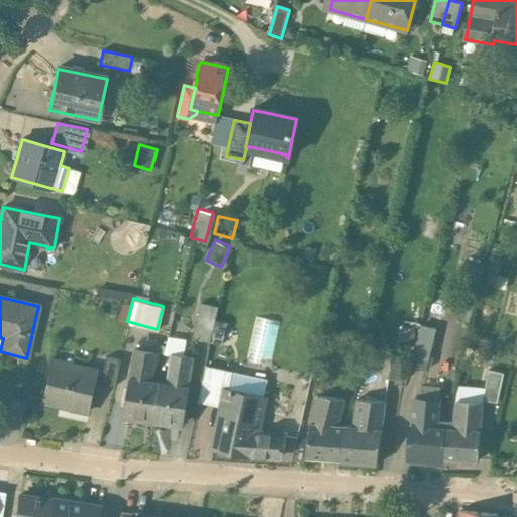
[(216,315),(199,311),(193,338),(210,342),(215,322),(216,315)]
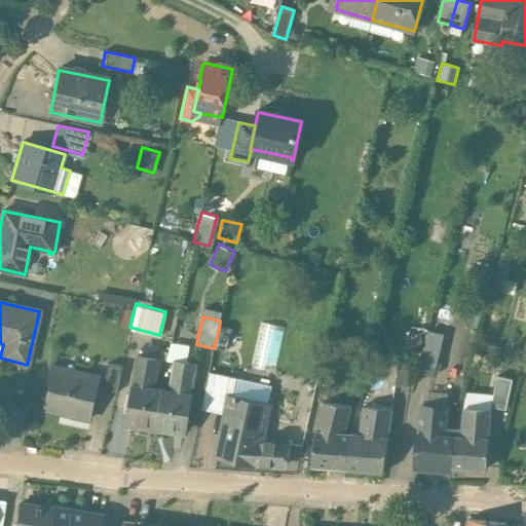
[(286,329),(260,324),(252,367),(277,372),(286,329)]
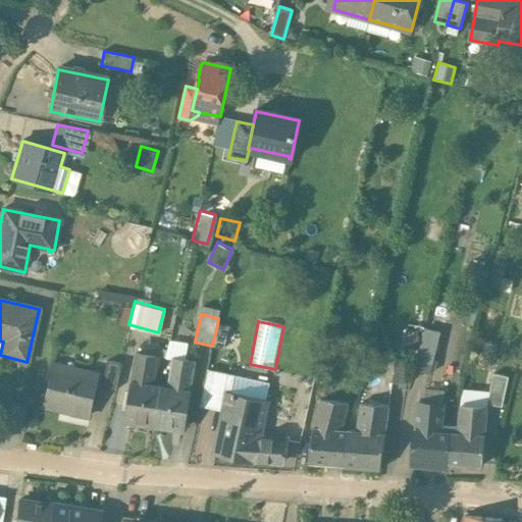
[(227,327),(217,325),(212,346),(222,349),(227,327)]
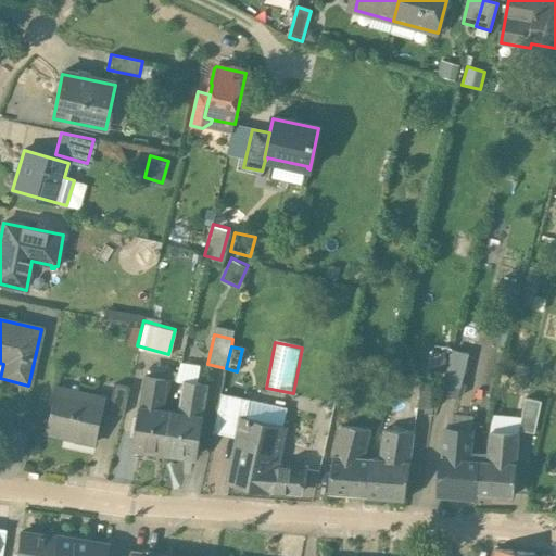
[(469,354),(453,350),(442,394),(458,399),(469,354)]
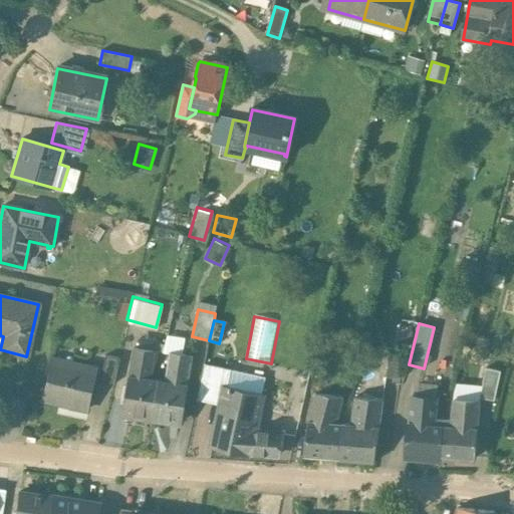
[(134,347),(123,412),(153,417),(158,380),(151,379),(156,351),(134,347)]
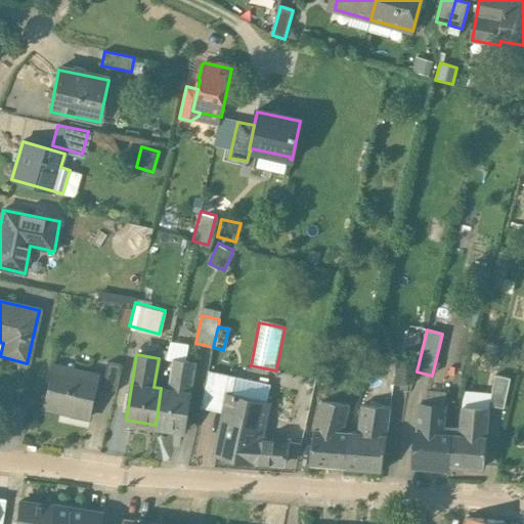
[(123,363),(110,360),(103,387),(118,390),(123,363)]
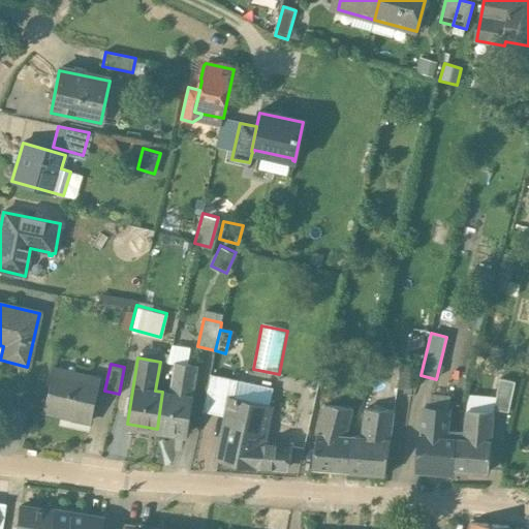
[(175,364),(170,393),(162,392),(157,429),(185,434),(195,367),(175,364)]
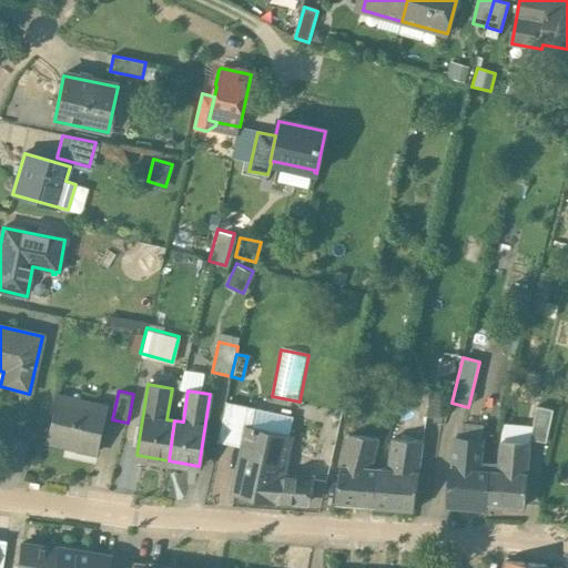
[(445,394),(430,392),(426,416),(440,418),(445,394)]
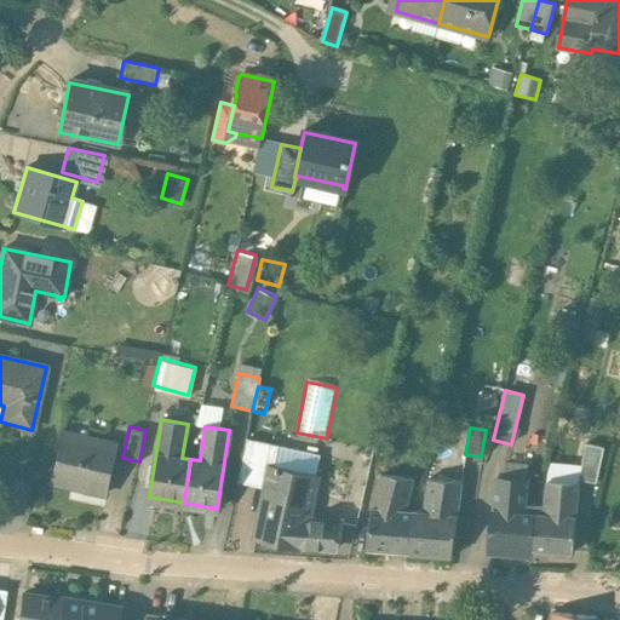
[(118,442),(64,431),(52,481),(105,493),(118,442)]
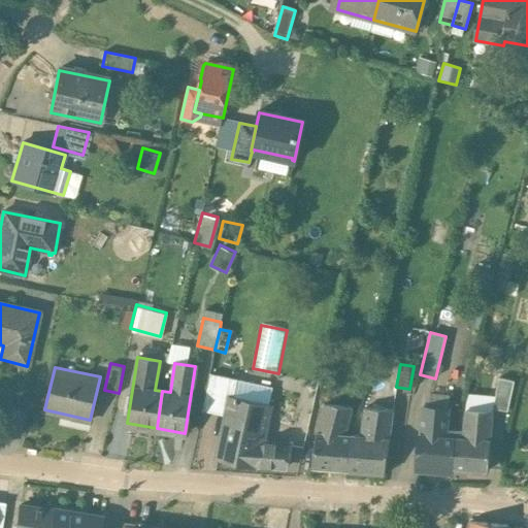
[(237,380),(210,374),(202,410),(228,416),(231,399),(232,400),(237,380)]
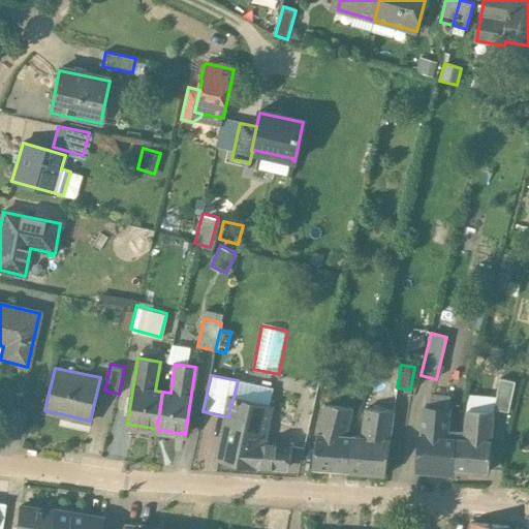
[(386,381),(372,379),(369,393),(384,395),(386,381)]
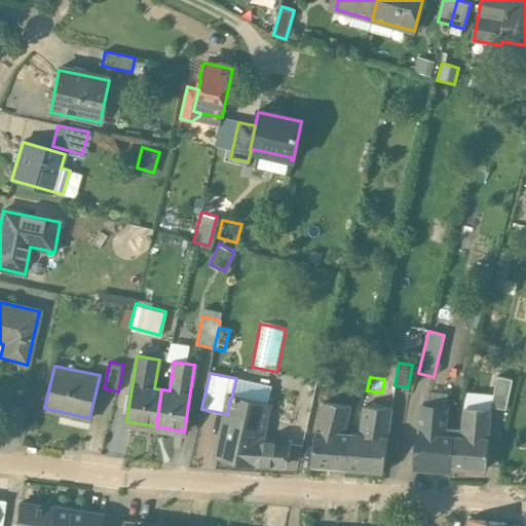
[(512,380),(497,377),(491,407),(505,410),(512,380)]
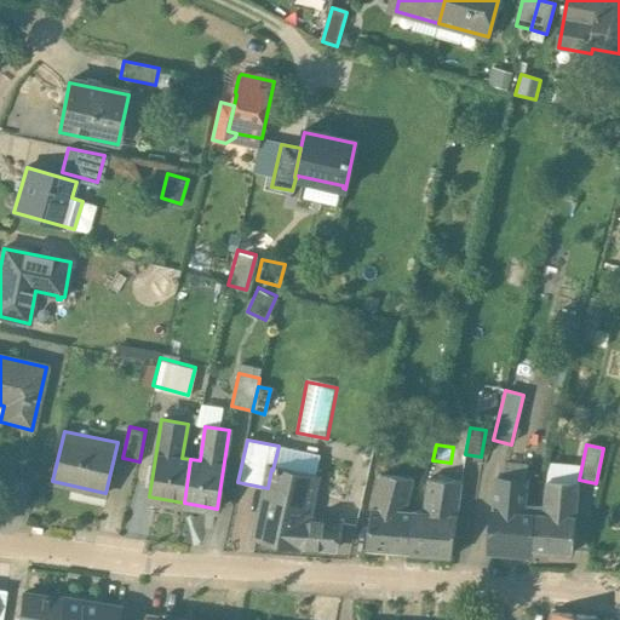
[(320,455),(279,446),(273,470),(271,469),(268,488),(257,537),(302,546),(337,549),(343,523),(306,521),(320,455)]
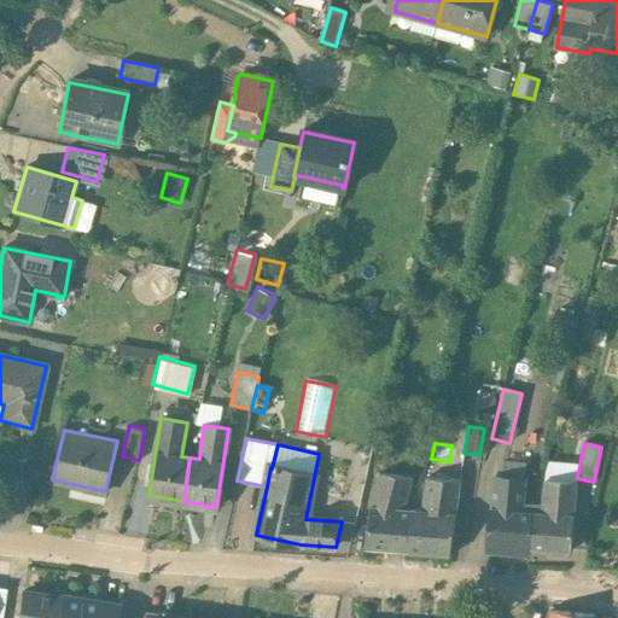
[(495,470),(524,471),(525,460),(495,458),(495,470)]
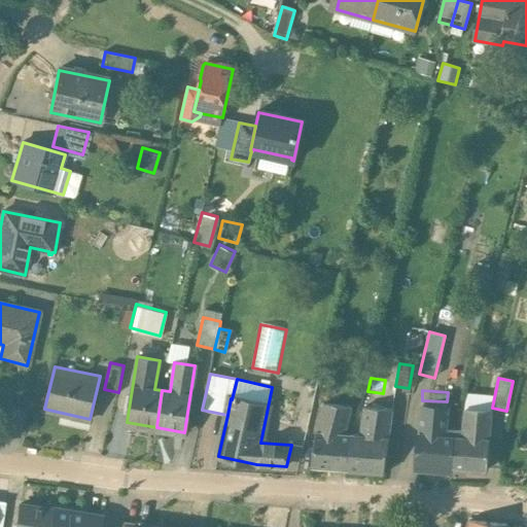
[(350,409),(323,405),(317,432),(312,468),(348,471),(353,436),(344,435),(350,409)]
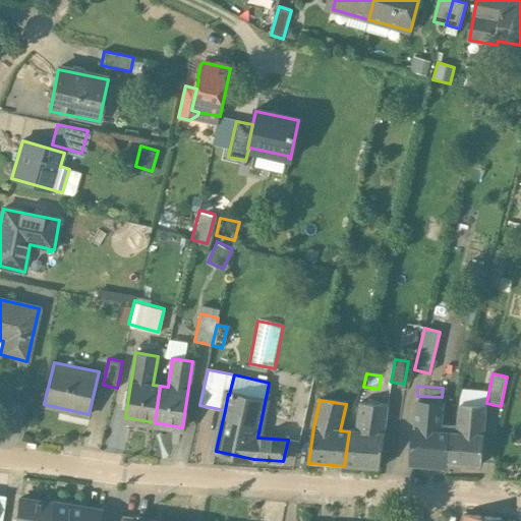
[(22,406),(0,403),(0,427),(18,430),(22,406)]
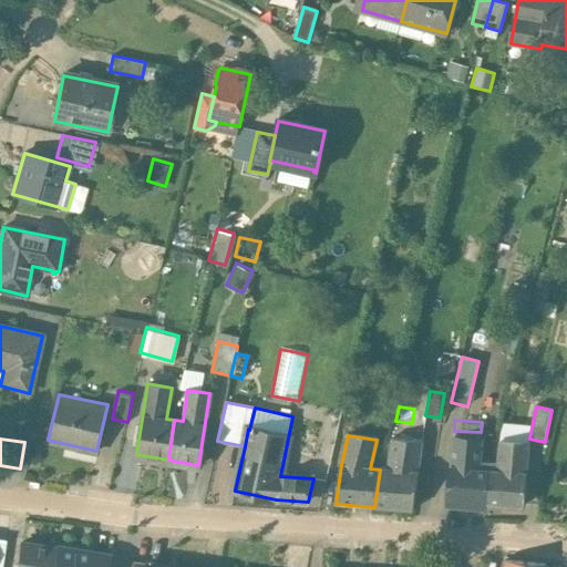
[(481,441),(454,439),(449,498),(470,501),(468,507),(485,509),(485,503),(488,471),(477,470),(481,441)]
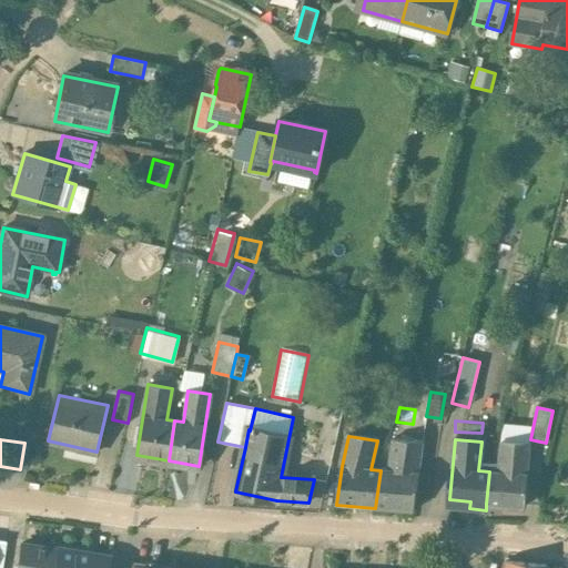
[(422,445),(393,442),(388,472),(381,470),(375,508),(412,510),(422,445)]
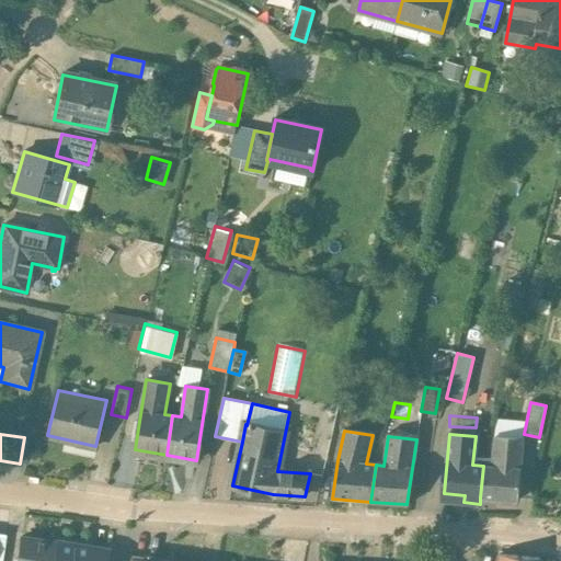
[(523,441),(495,438),(492,467),(483,466),(480,497),(517,501),(521,469),(523,441)]
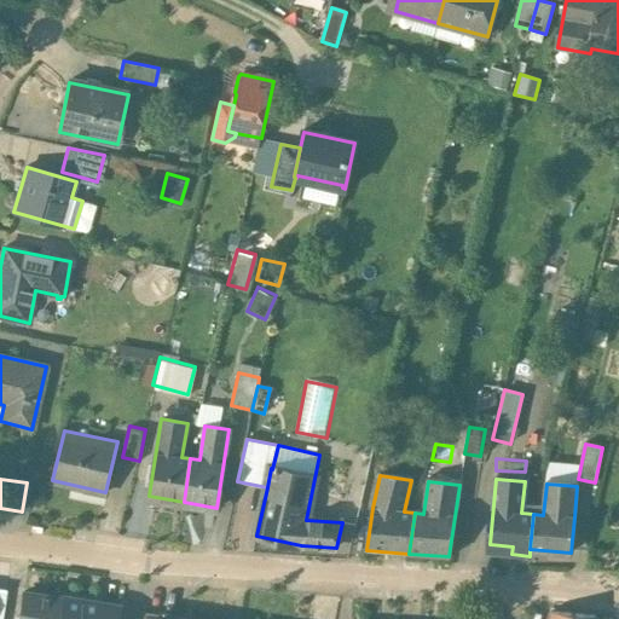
[(59,599),(21,593),(16,618),(56,618),(59,600),(59,599)]
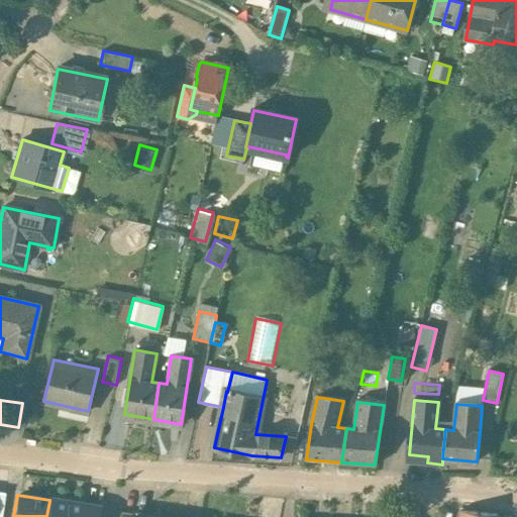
[(97,516),(99,508),(49,501),(46,516),(97,516)]
